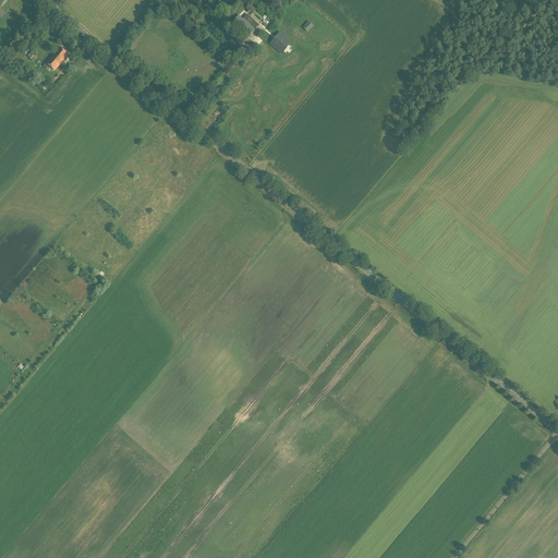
[(245,9),(247,10),(246,11),(250,13),(252,14),(256,10),(254,8),(250,3),(246,7),(245,9)]
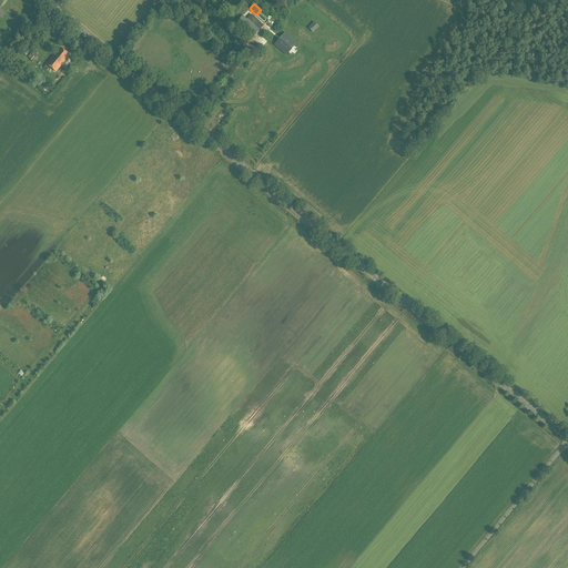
[(245,18),(243,16),(242,17),(239,21),(236,22),(253,38),(259,31),(259,30),(245,18)]
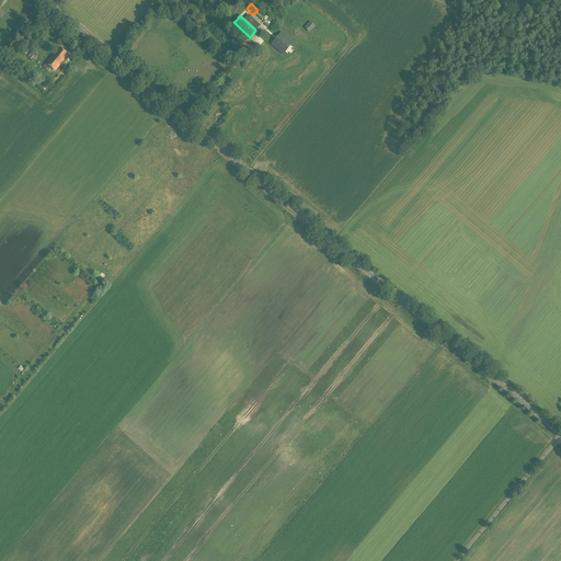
[(310,21),(304,27),(309,32),(315,26),(310,21)]
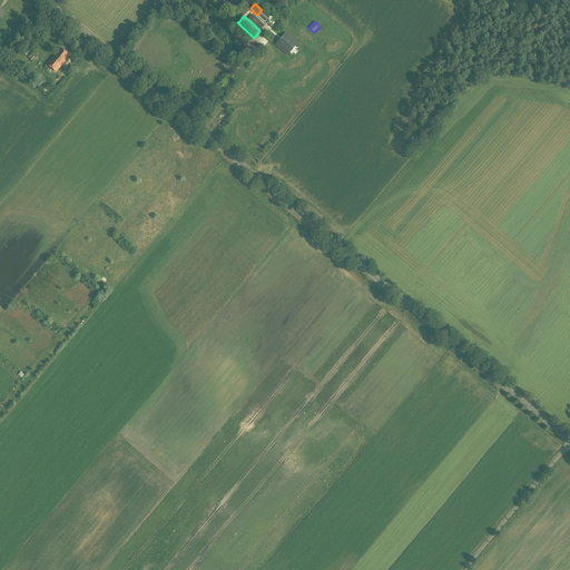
[(298,43),(286,32),(275,46),(287,56),(298,43)]
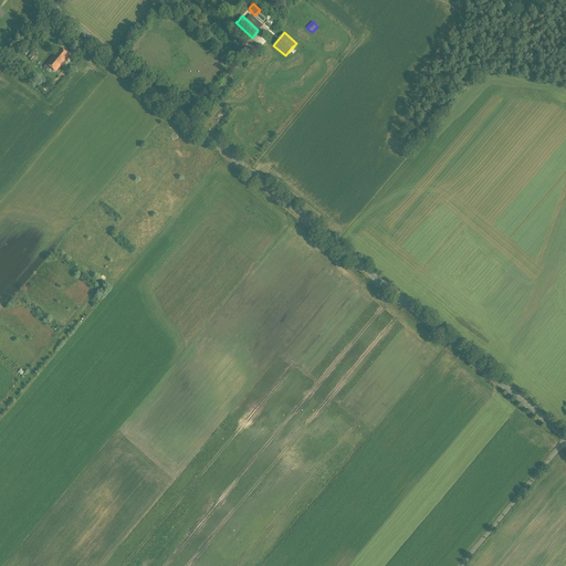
[(70,55),(61,48),(54,55),(54,54),(43,67),(46,71),(49,67),(50,69),(51,67),(55,72),(70,55)]
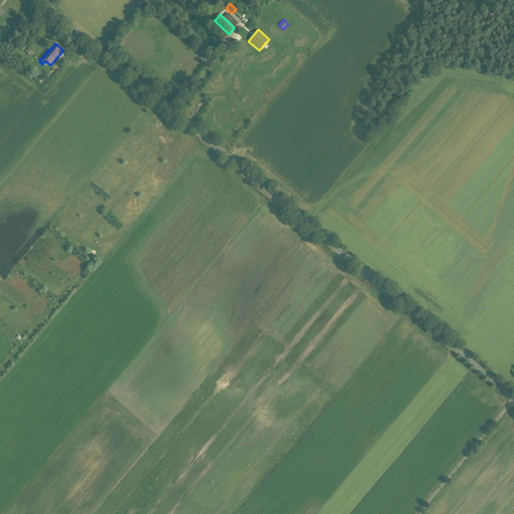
[(30,56),(34,51),(30,46),(25,52),(30,56)]
